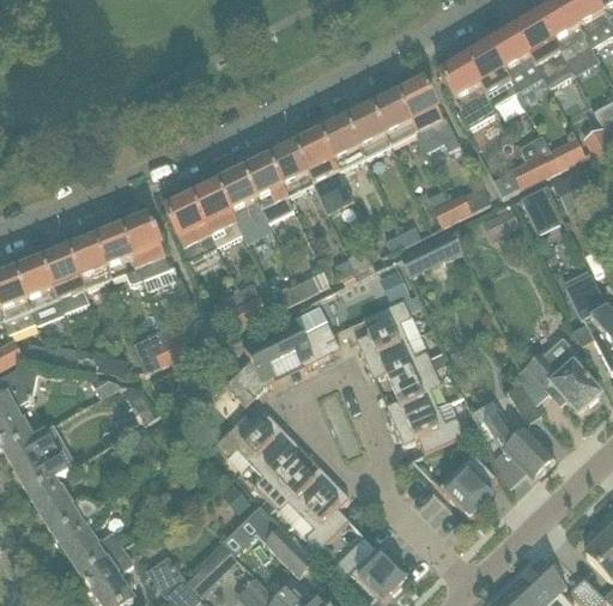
[(612,25),(610,20),(598,0),(566,0),(564,1),(586,35),(592,48),(612,35),(612,25)]
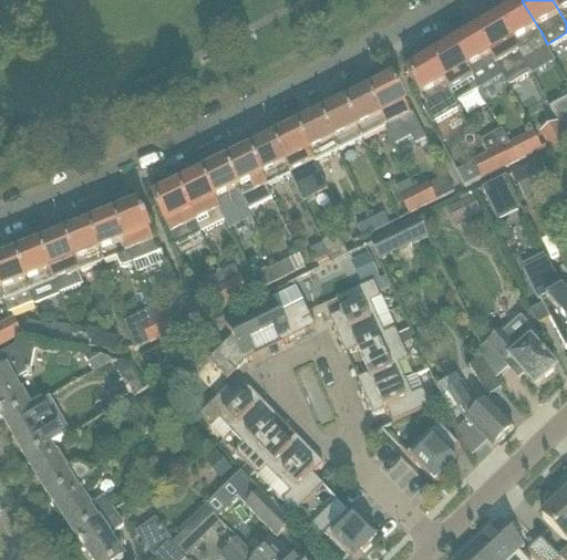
[(566,17),(566,0),(553,0),(564,19),(566,17)]
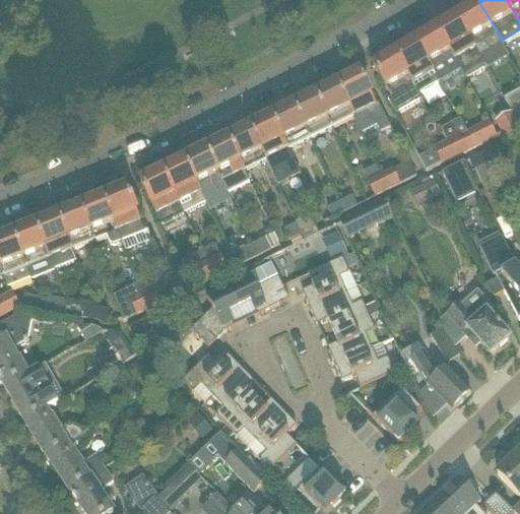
[(497,29),(478,1),(458,13),(481,52),(502,41),(497,29)]
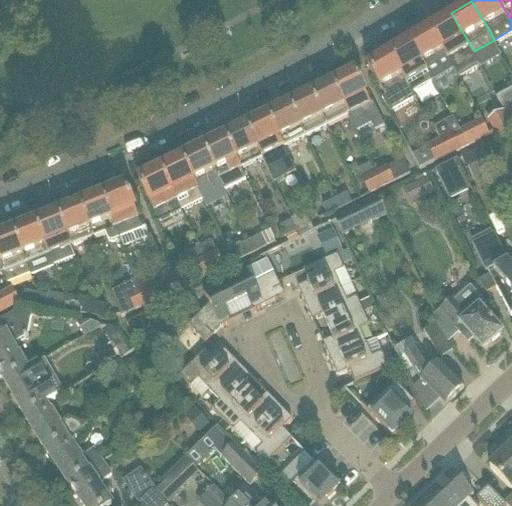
[(480,62),(474,51),(451,13),(430,25),(453,64),(460,74),(480,62)]
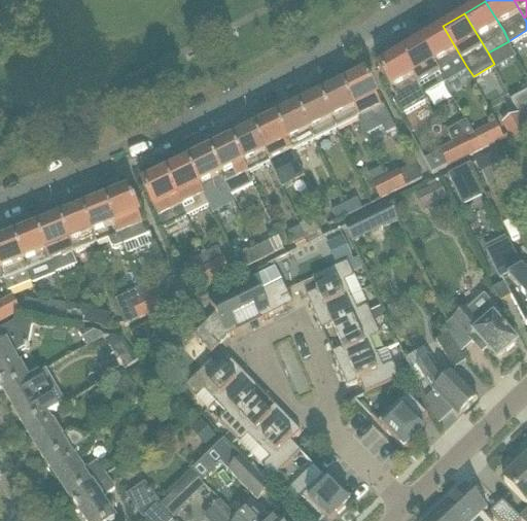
[(466,66),(443,26),(422,39),(446,79),(466,66)]
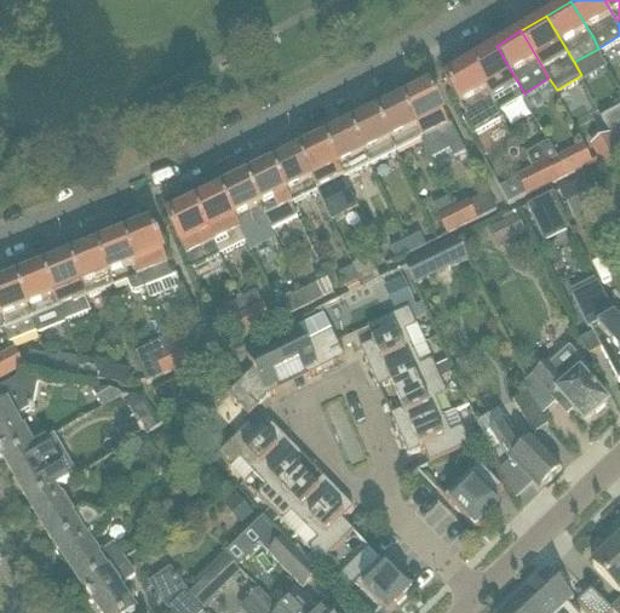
[(524,93),(497,46),(471,61),(492,96),(499,108),(524,93)]
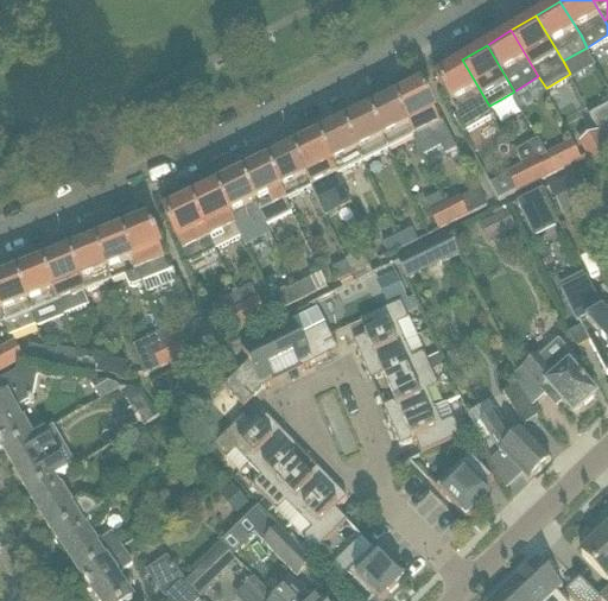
[(489,106),(482,94),(462,59),(453,65),(449,59),(436,68),(438,74),(435,75),(436,77),(438,76),(457,108),(454,111),(463,128),(493,111),(489,106)]
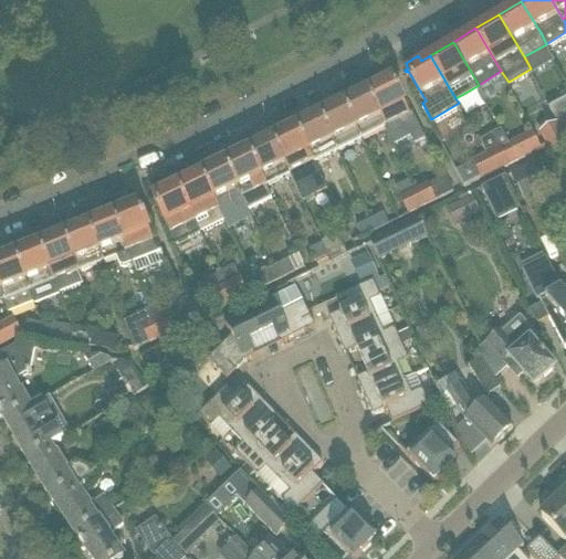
[(409,111),(402,98),(392,78),(395,77),(395,76),(368,88),(385,123),(386,122),(395,140),(411,132),(415,139),(425,135),(412,108),(409,111)]
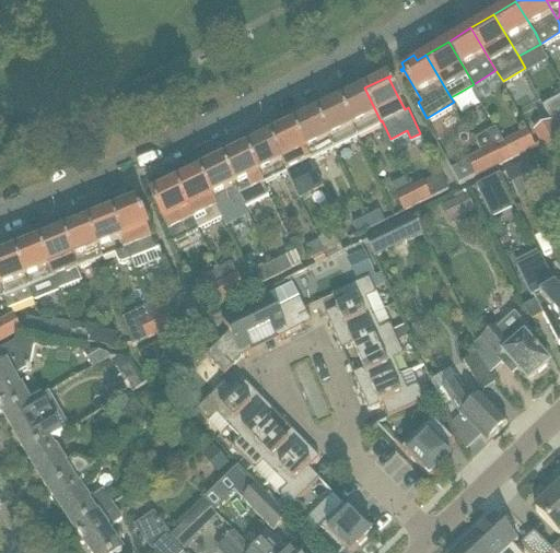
[(381,121),(364,87),(340,99),(357,132),(381,121)]
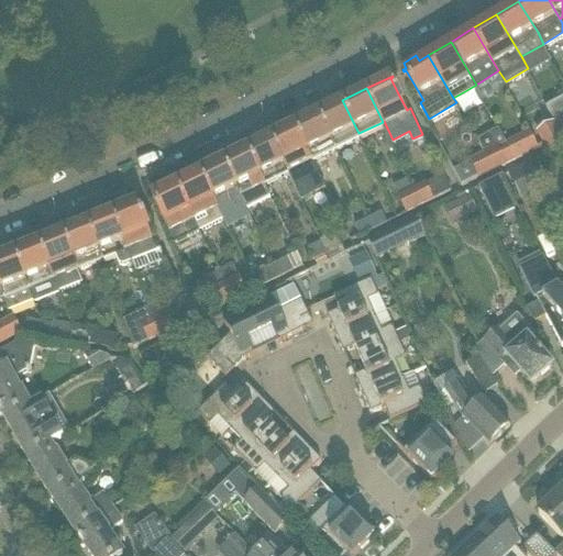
[(562,92),(547,102),(555,119),(555,118),(562,131),(562,92)]
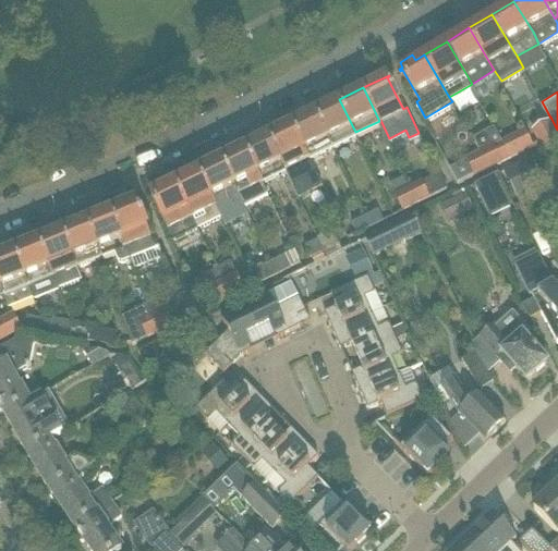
[(355,132),(339,99),(316,111),(332,144),(355,132)]
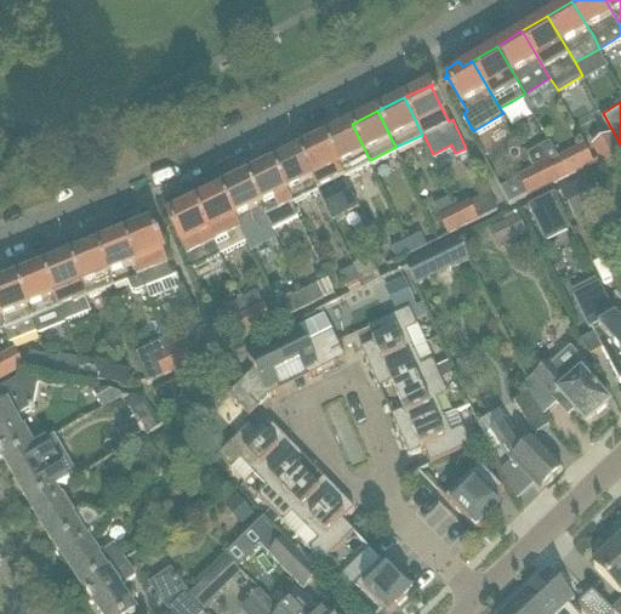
[(370,160),(352,124),(325,136),(343,174),(370,160)]
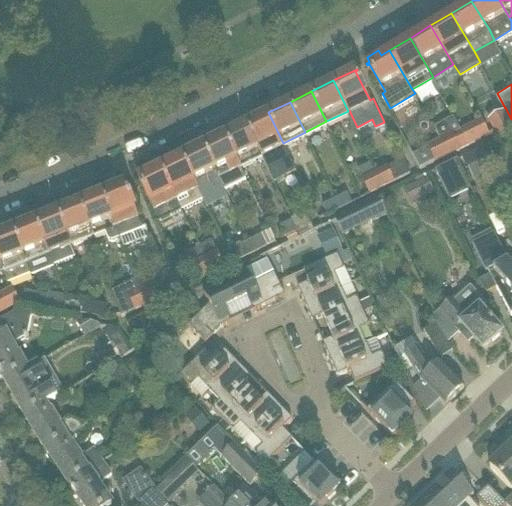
[(511,119),(505,107),(505,108),(488,117),(498,135),(511,128),(511,119)]
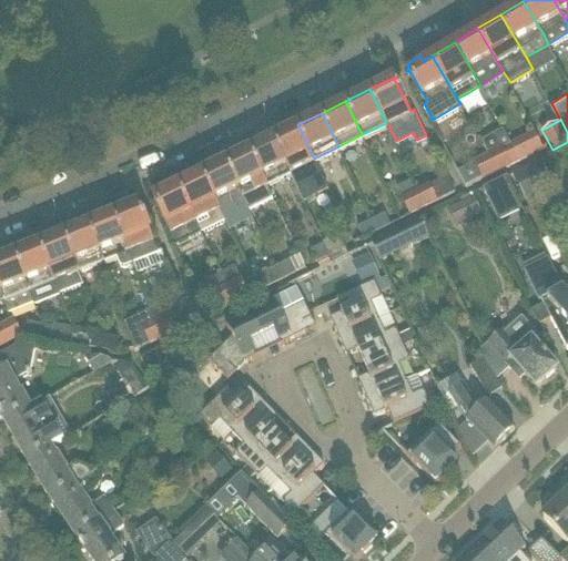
[(314,159),(297,124),(274,136),(291,170),(298,186),(322,174),(314,159)]
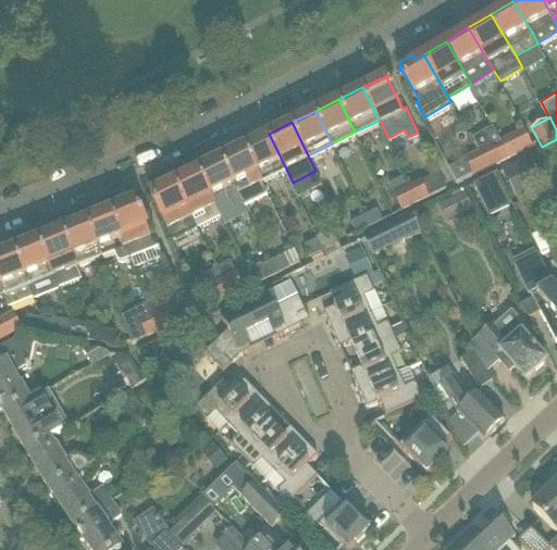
[(509,153),(532,141),(523,125),(500,137),(509,153)]
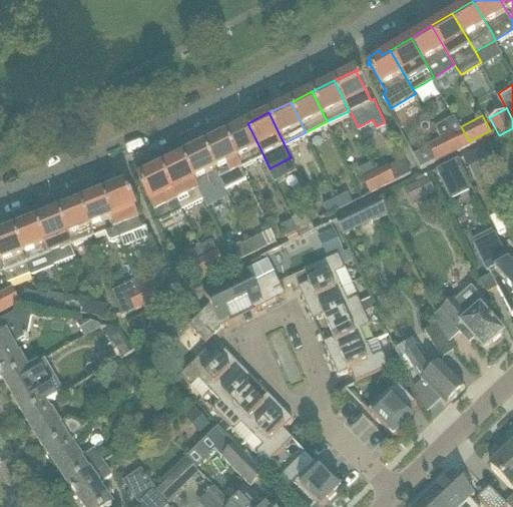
[(263,153),(247,123),(225,134),(240,164),(263,153)]
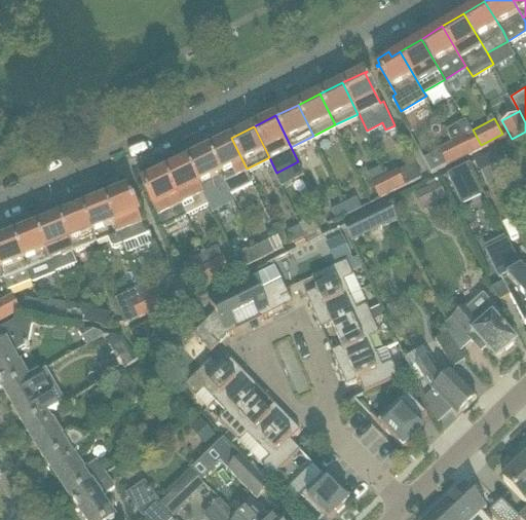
[(474,149),(465,132),(440,145),(441,147),(448,162),(474,149)]
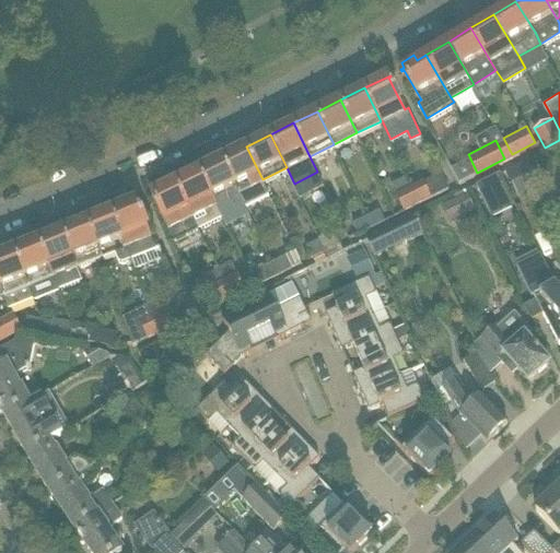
[(268,190),(263,179),(246,146),(223,157),(245,202),(268,190)]
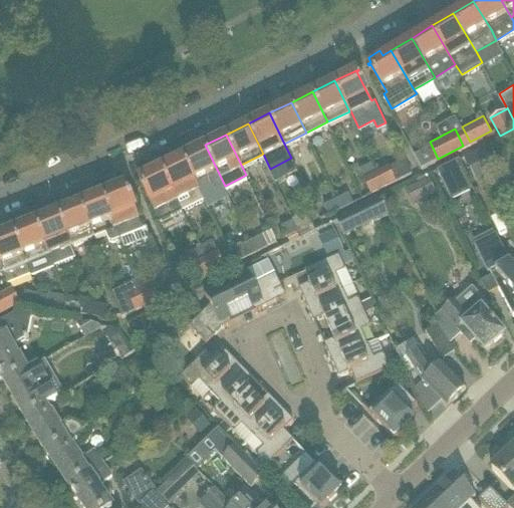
[(483,143),(465,153),(475,174),(495,165),(483,143)]
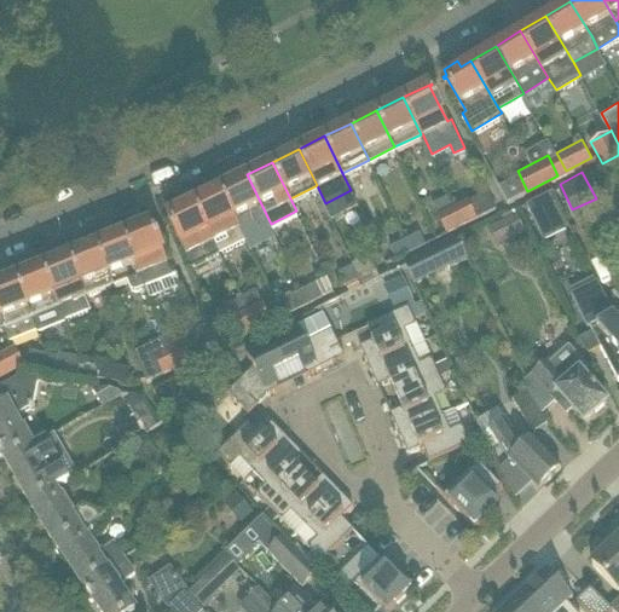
[(271,224),(247,174),(220,188),(244,237),(271,224)]
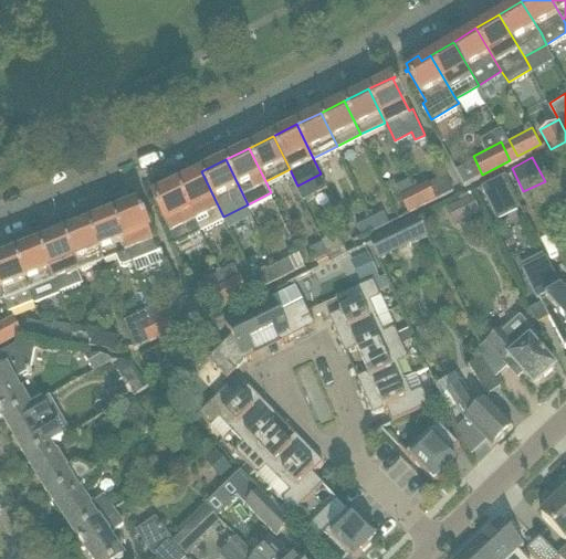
[(482,181),(495,208),(514,199),(506,182),(510,180),(505,170),(482,181)]
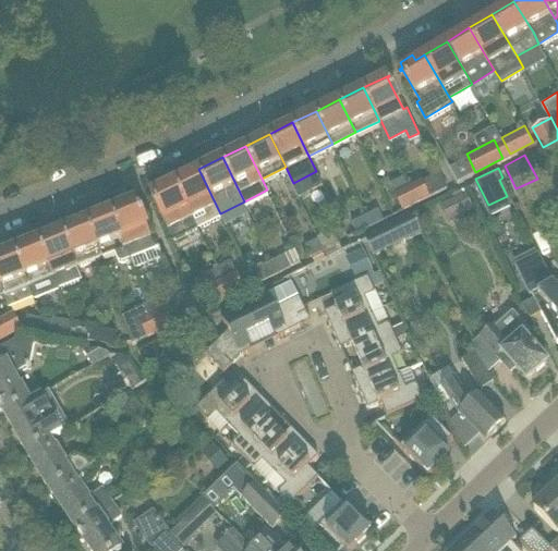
[(220,213),(198,169),(176,181),(197,224),(220,213)]
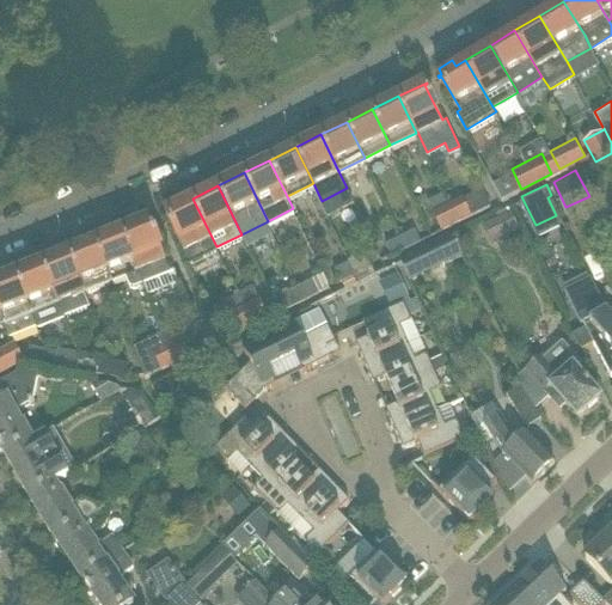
[(427,199),(432,207),(446,199),(441,190),(427,199)]
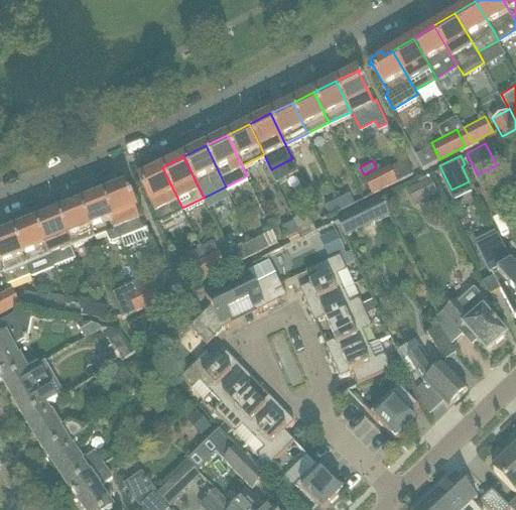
[(398,178),(391,164),(390,162),(365,175),(372,192),(398,178)]
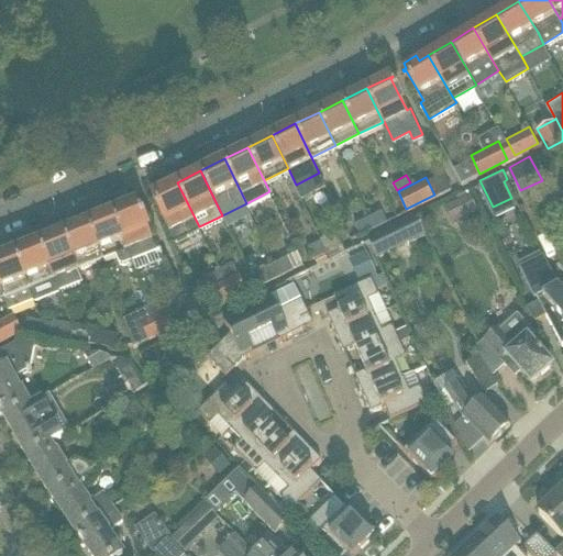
[(199,226),(177,182),(151,196),(151,197),(153,196),(175,238),(199,226)]
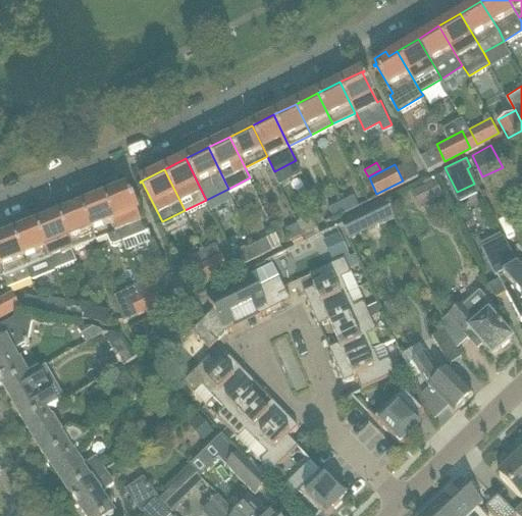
[(435,174),(414,188),(423,202),(445,189),(435,174)]
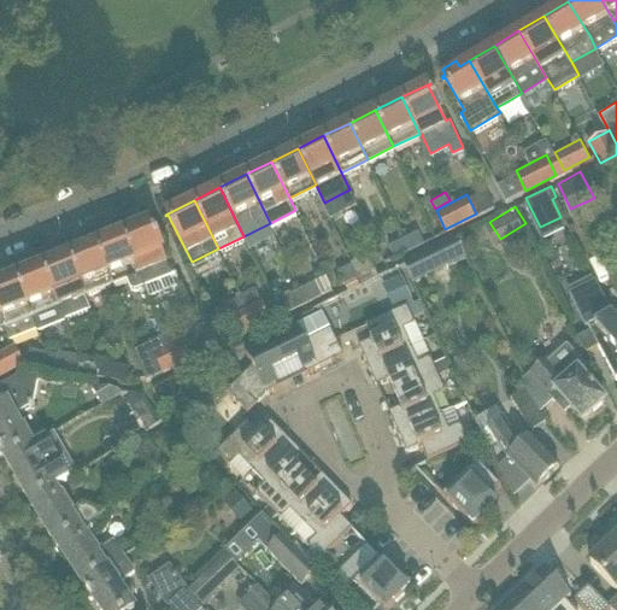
[(166,257),(163,247),(152,222),(154,221),(153,220),(124,232),(139,269),(144,282),(148,293),(175,283),(170,270),(166,257)]
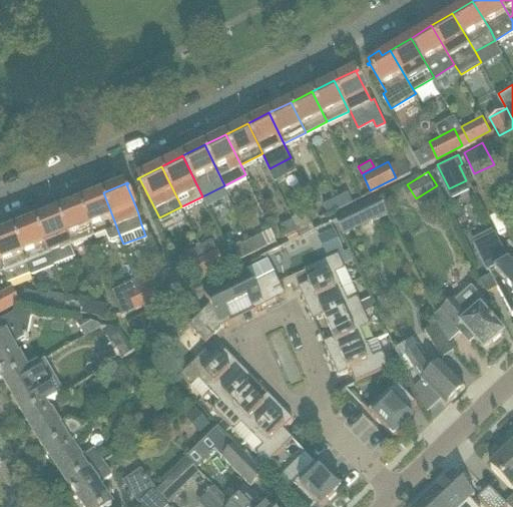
[(348,188),(336,194),(341,204),(354,197),(348,188)]
